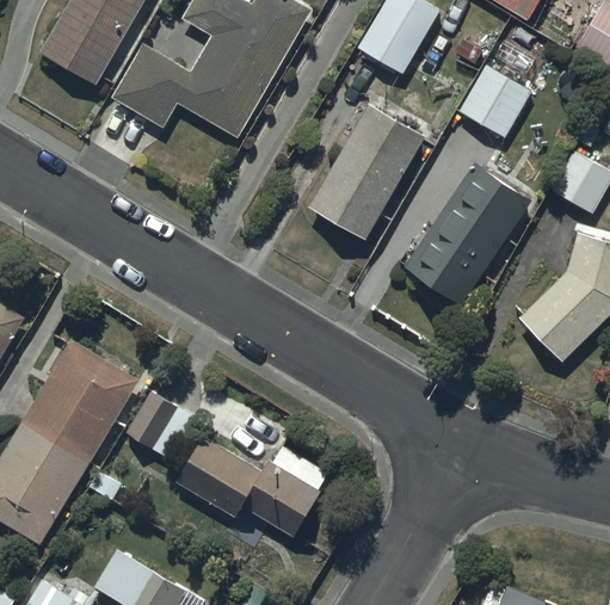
[(143,0),(69,0),(42,51),(98,82),(143,0)]
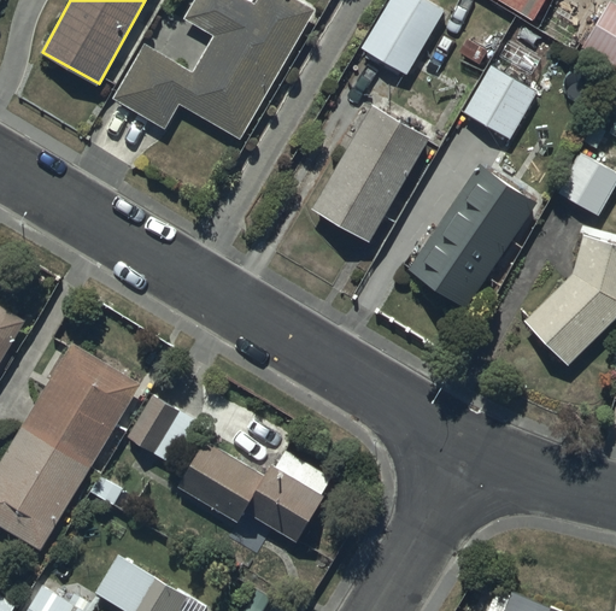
[(191,72),(144,45),(112,98),(166,129),(180,106),(239,140),(315,11),(295,0),(256,0),(253,5),(244,0),(194,0),(185,18),(213,35),(191,72)]
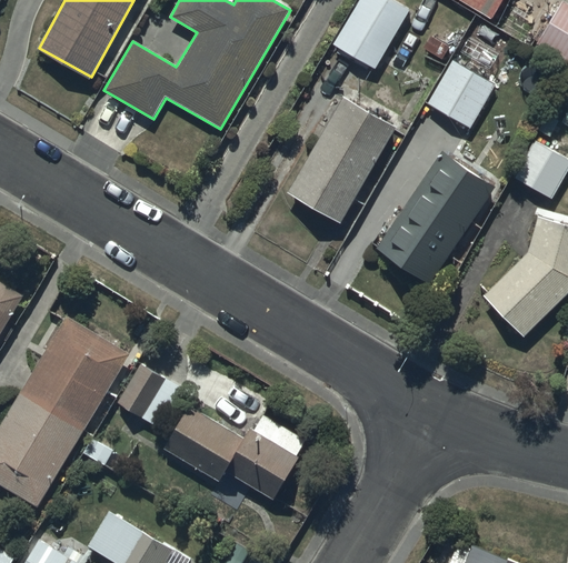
[(409,10),(392,0),(358,0),(332,44),(374,69),(409,10)]
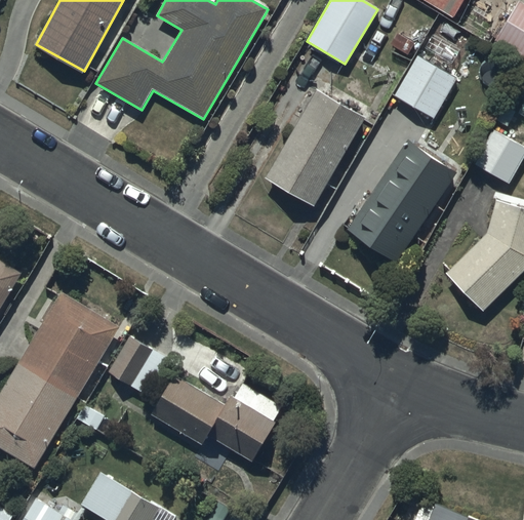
[(462,0),(421,0),(452,17),(462,0)]
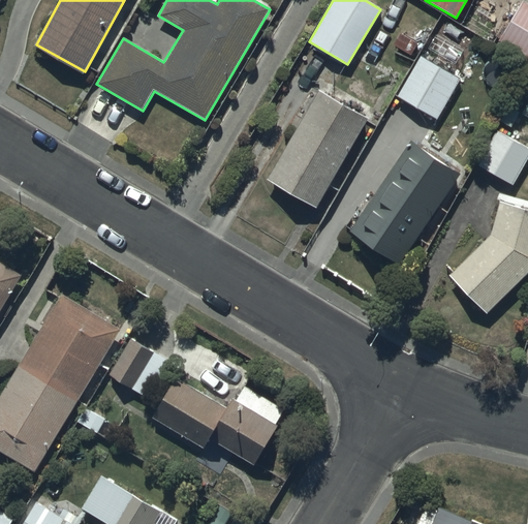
[(527,6),(521,3),(498,42),(527,59),(527,6)]
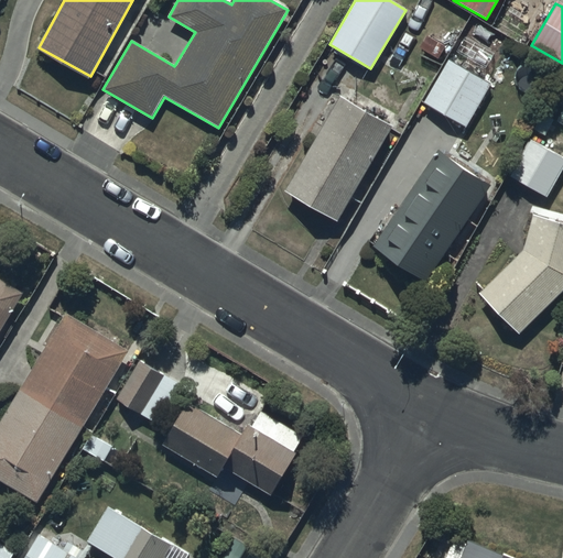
[(476,46),(458,37),(422,104),(465,128),(489,84),(464,69),(476,46)]
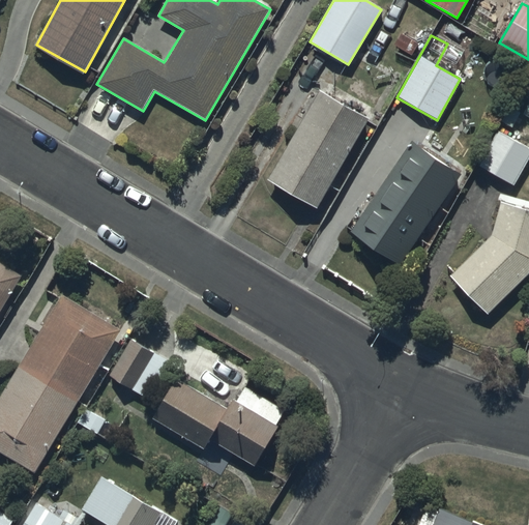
[(368,117),(316,89),(268,179),(319,206),(368,117)]
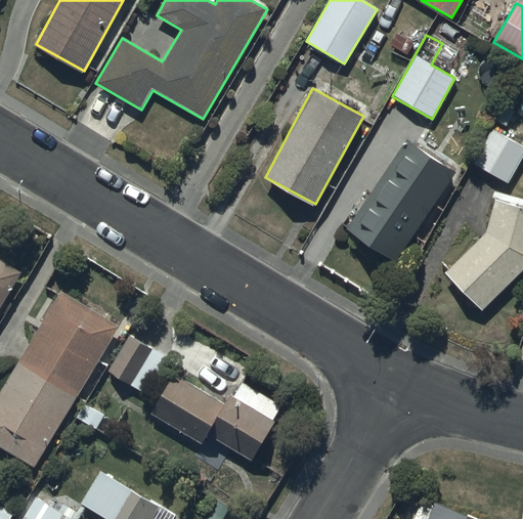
[(469,164),(508,184),(522,155),(522,146),(488,128),(469,164)]
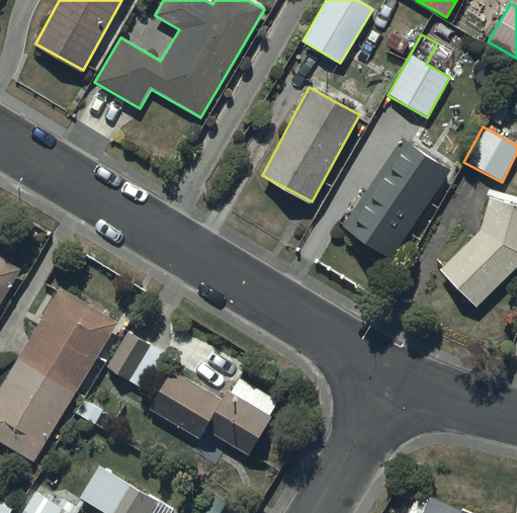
[(450,171),(403,139),(342,226),(389,258),(450,171)]
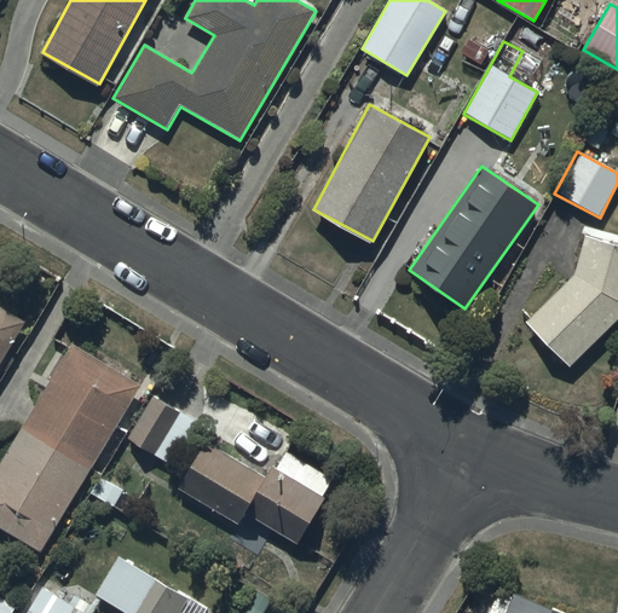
[(617,243),(582,236),(572,275),(570,277),(524,321),(567,366),(612,324),(617,318),(617,243)]
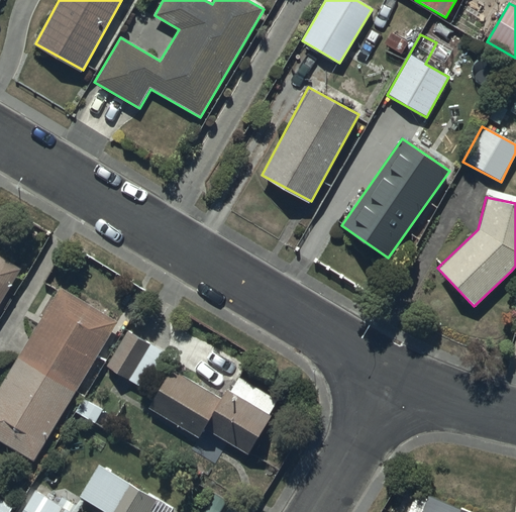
[(0,303),(20,270),(0,258),(0,303)]
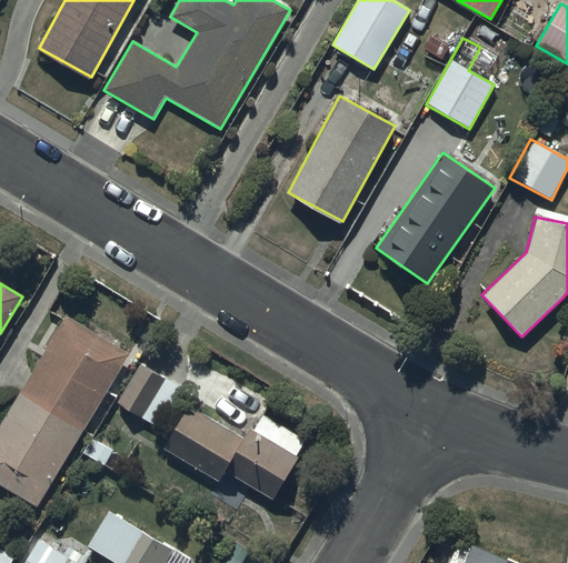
[(129,353),(67,317),(0,426),(0,482),(38,505),(129,353)]
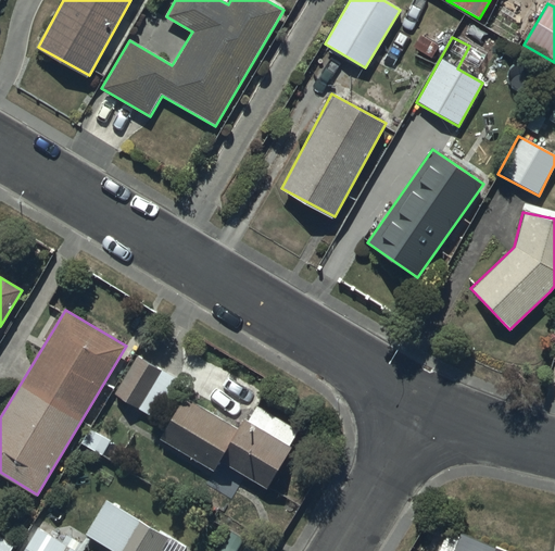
[(114,395),(158,420),(180,380),(137,355),(114,395)]
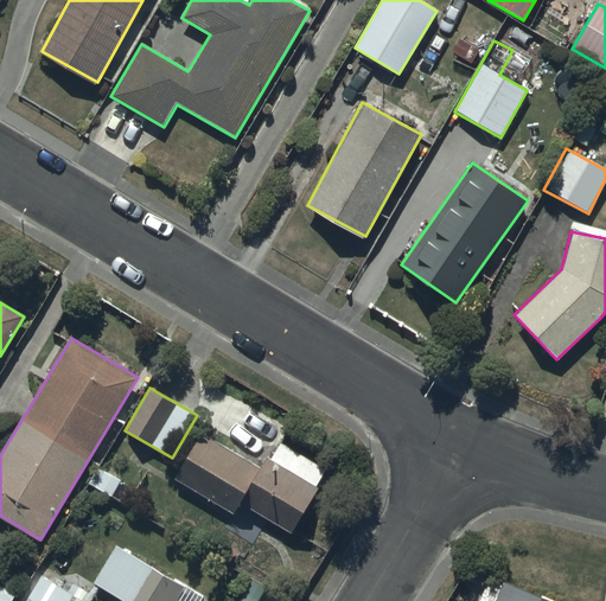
[(326,473),(281,443),(269,461),(265,458),(259,467),(205,433),(177,478),(234,516),(241,503),(289,534),(319,487),(317,486),(326,473)]
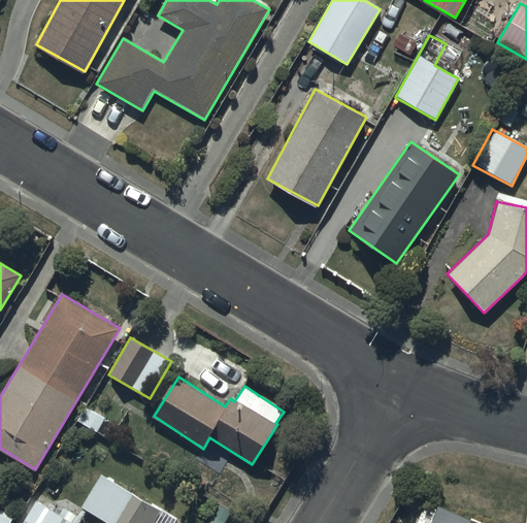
[(175,522),(176,521),(103,474),(81,505),(105,521),(104,522),(175,522)]
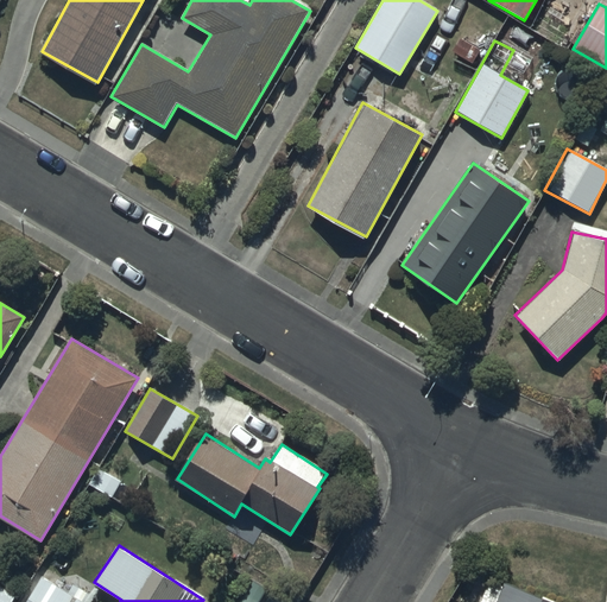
[(555,601),(488,578),(479,601),(555,601)]
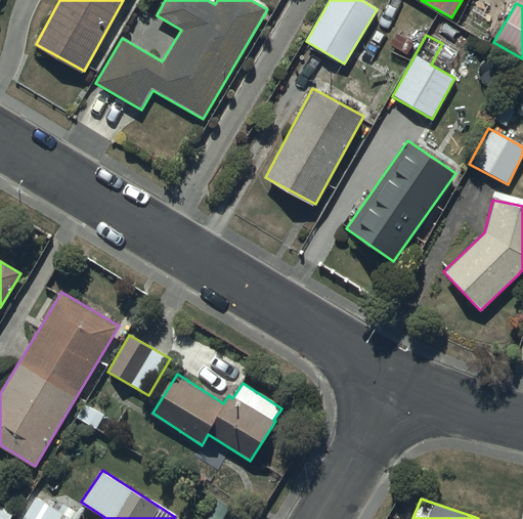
[(69,518),(36,500),(24,518),(69,518)]
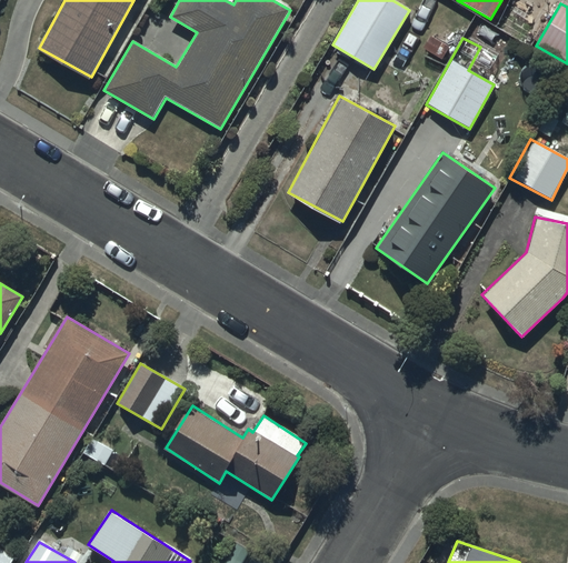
[(9,562),(13,555),(0,546),(0,562),(9,562)]
